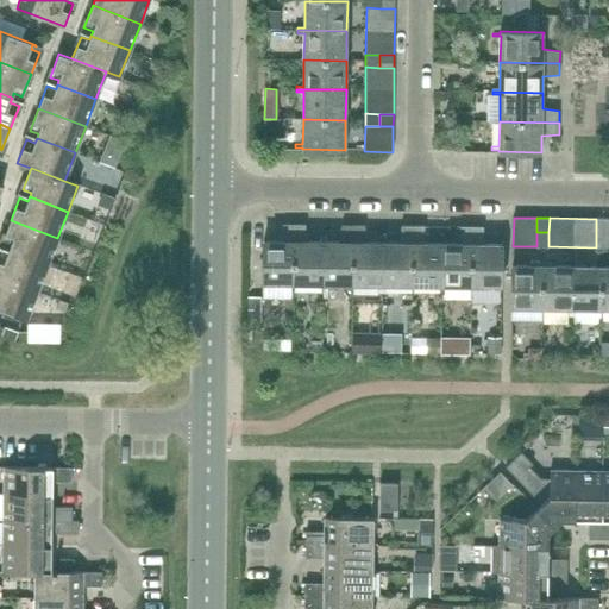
[(596,233),(608,233),(608,219),(596,219),(596,233)]
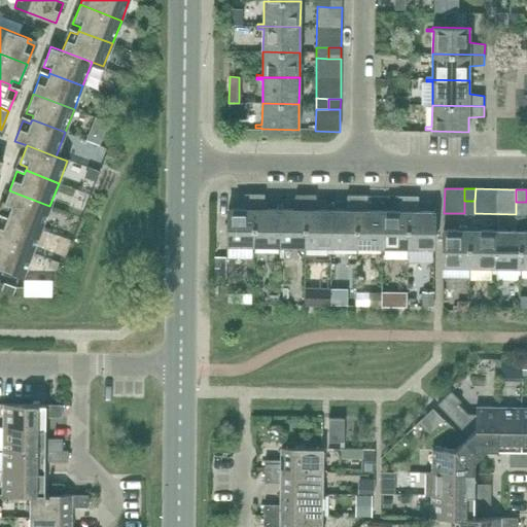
[(41,230),(49,206),(9,190),(2,210),(9,213),(8,216),(41,230)]
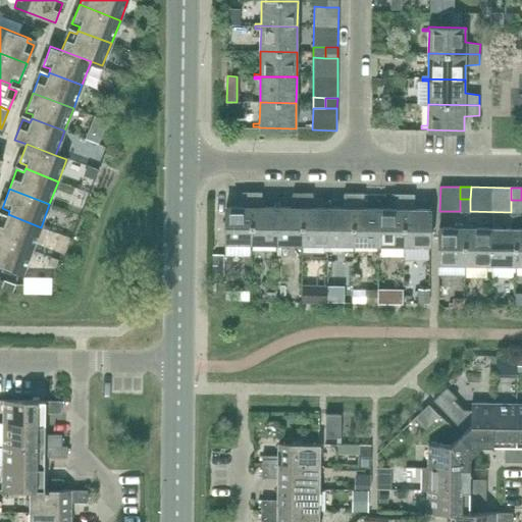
[(252,244),(252,192),(242,192),(241,207),(226,207),(226,206),(225,206),(225,244),(225,253),(229,253),(229,243),(252,244)]
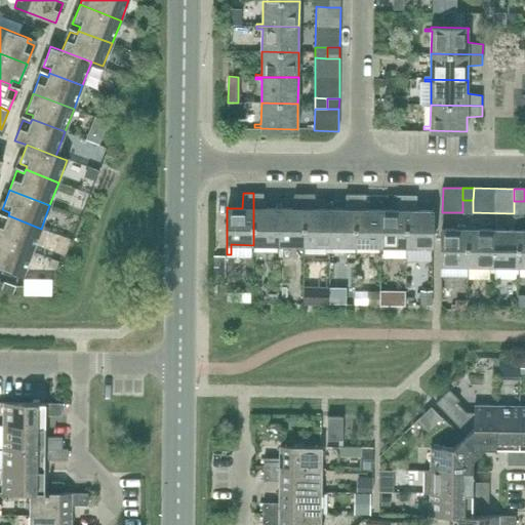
[(266,208),(264,194),(253,193),(253,245),(276,245),(276,251),(278,251),(279,209),(266,208)]
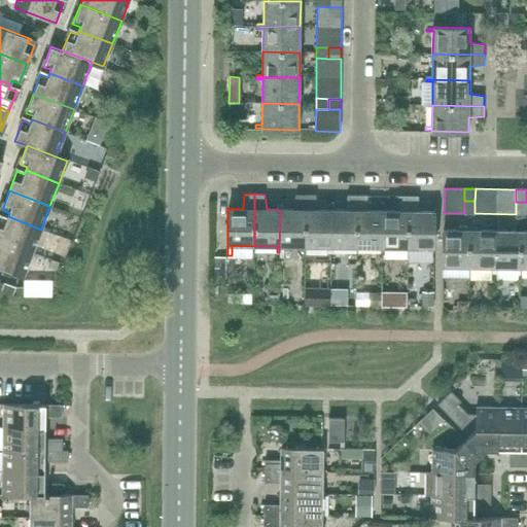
[(305,246),(306,195),(295,195),(293,210),(280,210),(279,252),(282,252),(282,246),(305,246)]
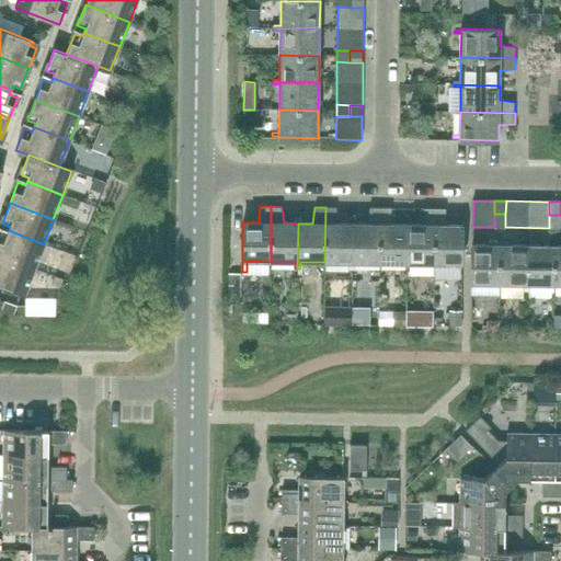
[(338,224),(336,207),(325,207),(324,262),(350,263),(350,270),(352,270),(352,224),(338,224)]
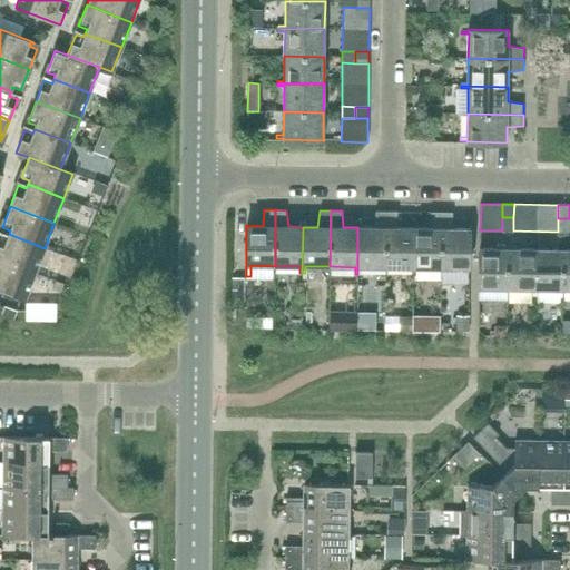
[(385,267),(385,212),(375,210),(373,227),(357,227),(357,274),(360,274),(360,267),(385,267)]
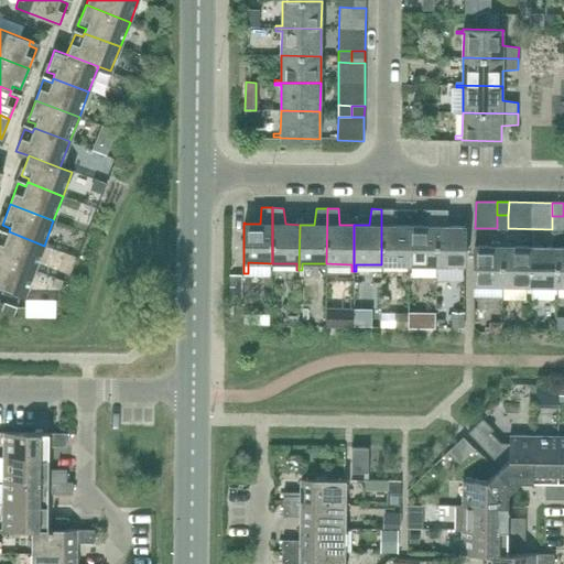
[(394,226),(393,209),(381,209),(381,264),(405,264),(405,271),(409,271),(409,226),(394,226)]
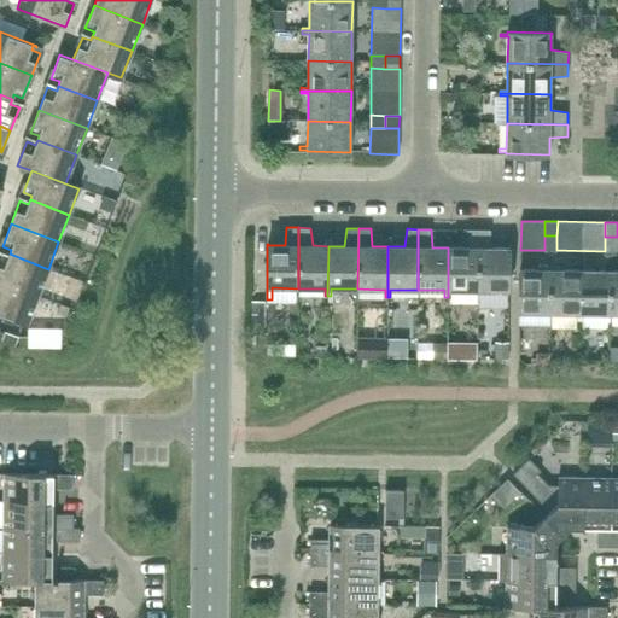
[(478,291),(478,229),(467,229),(465,248),(448,248),(448,297),(450,297),(450,290),(478,291)]
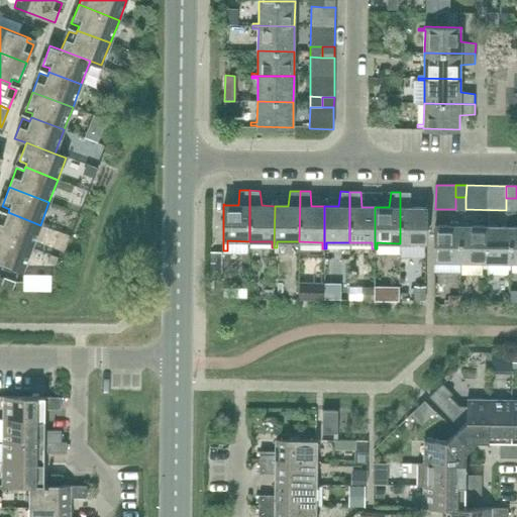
[(412,207),(410,192),(400,192),(400,243),(421,243),(421,249),(424,249),(424,243),(425,243),(426,207),(425,207),(412,207)]
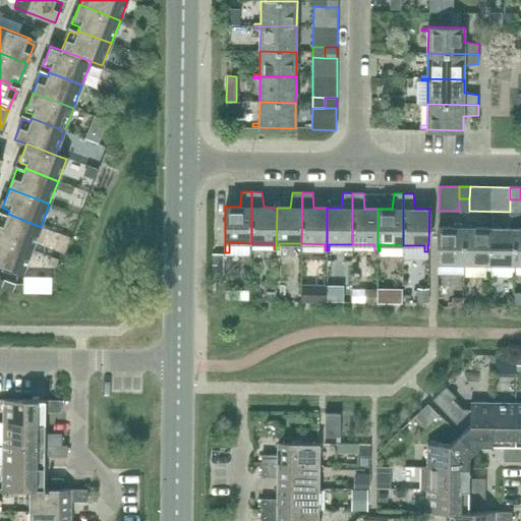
[(469,211),(469,198),(459,198),(459,211),(469,211)]
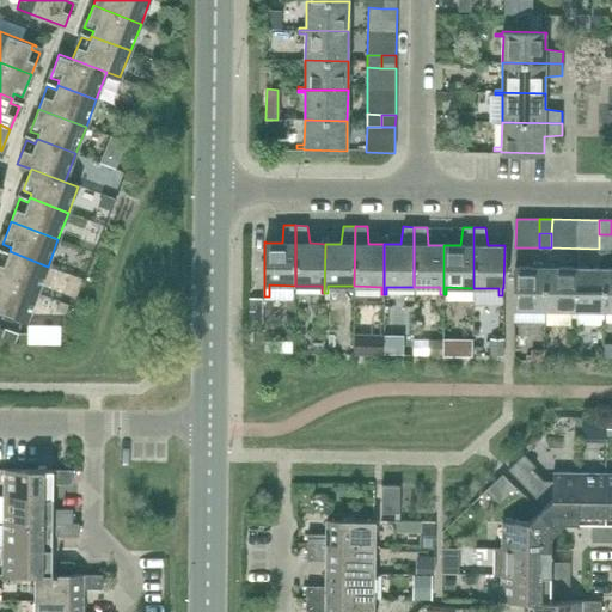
[(611,249),(611,234),(599,234),(599,249),(611,249)]
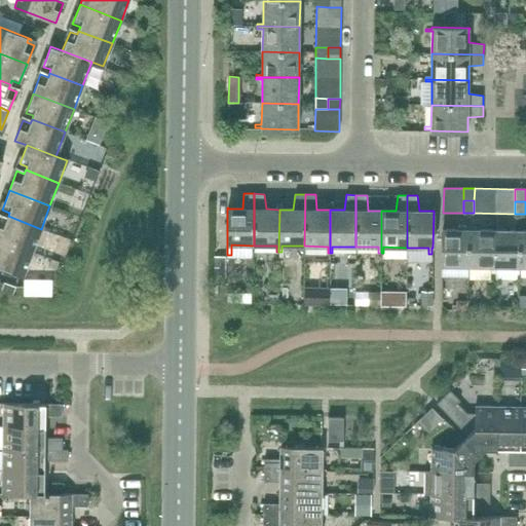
[(0,239),(32,252),(41,229),(8,216),(6,220),(0,217),(0,239)]
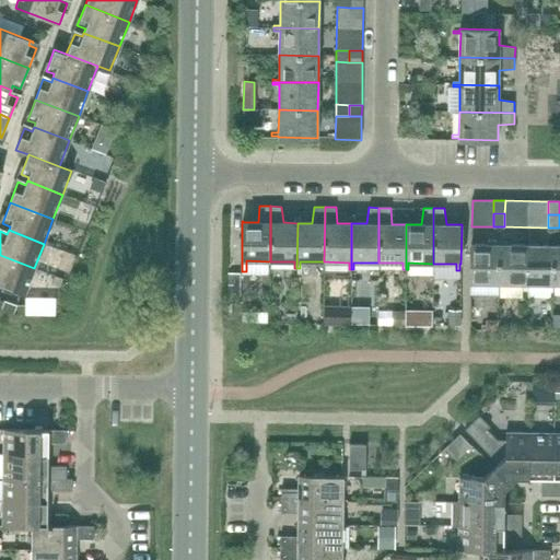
[(471,244),(470,244),(470,283),(469,294),(499,294),(499,283),(499,245),(471,244)]
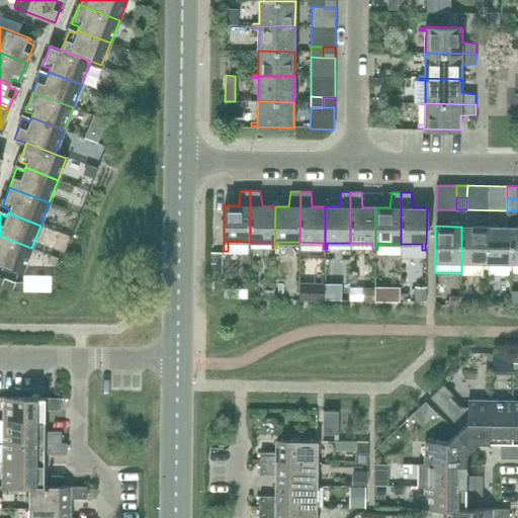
[(486,268),(487,227),(461,227),(461,262),(484,262),(484,268),(486,268)]
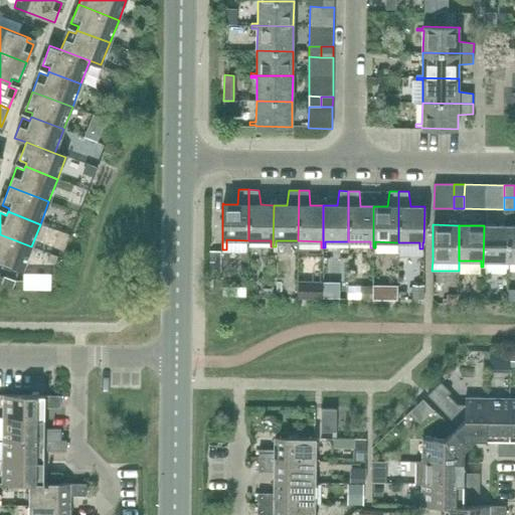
[(509,262),(509,225),(484,225),(483,267),(486,267),(486,261),(509,262)]
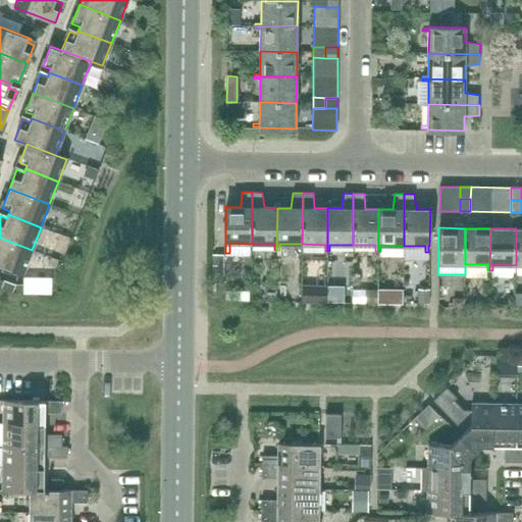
[(0,264),(22,273),(32,250),(0,238),(0,264)]
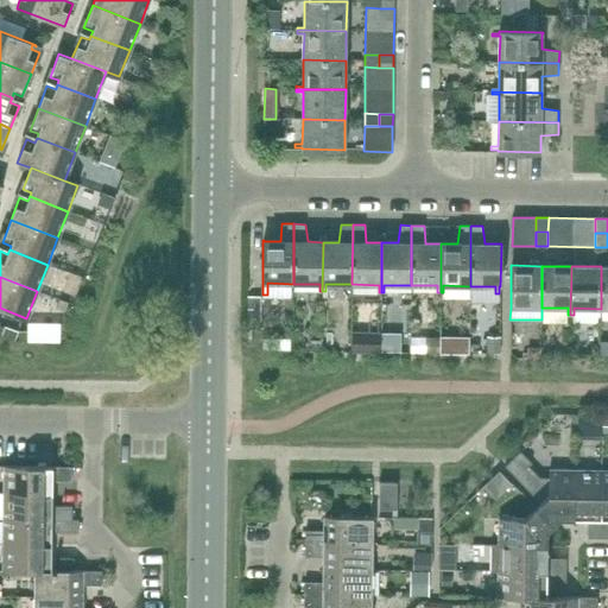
[(260,297),(247,297),(247,321),(260,321),(260,297)]
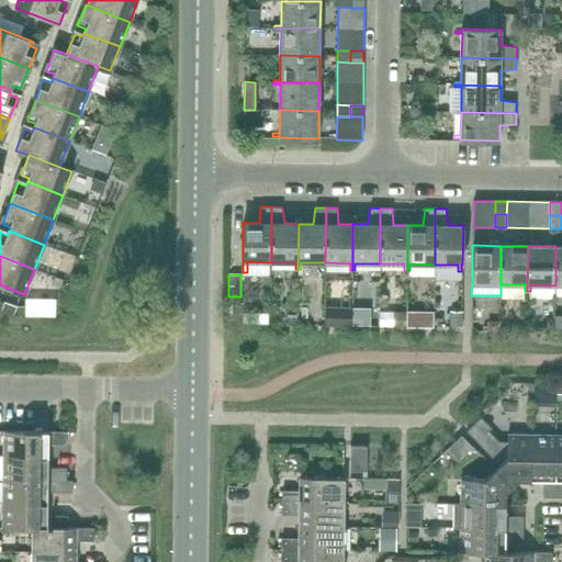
[(66,293),(37,293),(37,305),(66,305),(66,293)]
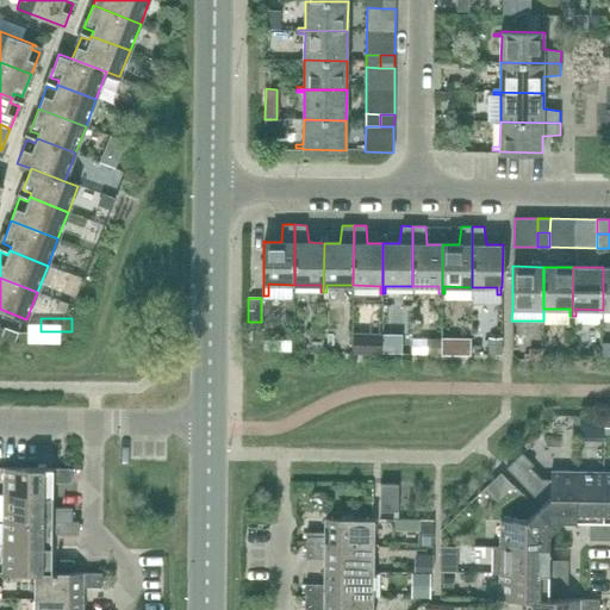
[(354,334),(353,354),(381,355),(381,334),(354,334)]
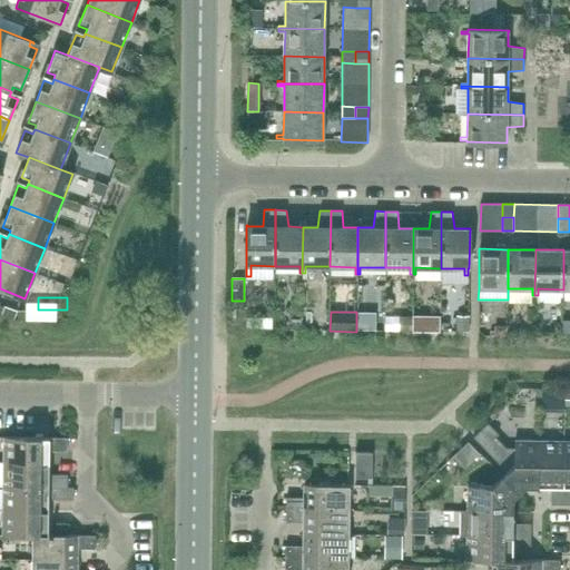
[(469,315),(468,315),(457,315),(457,331),(469,332),(469,315)]
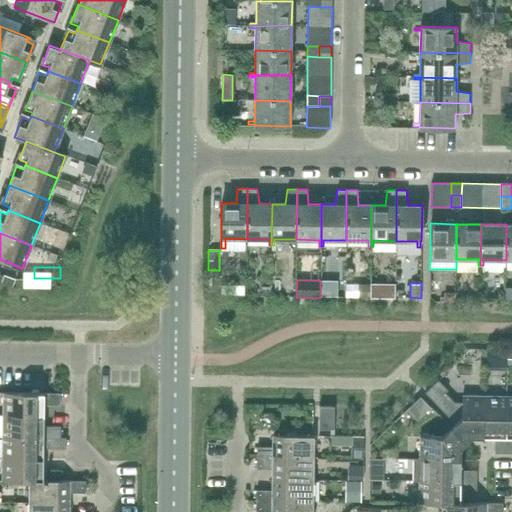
[(246,296),(246,286),(233,286),(233,296),(246,296)]
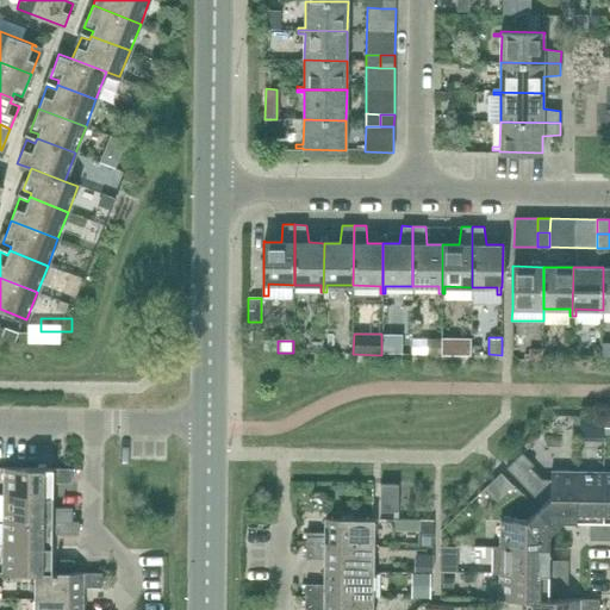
[(323,341),(312,341),(312,353),(323,353),(323,341)]
